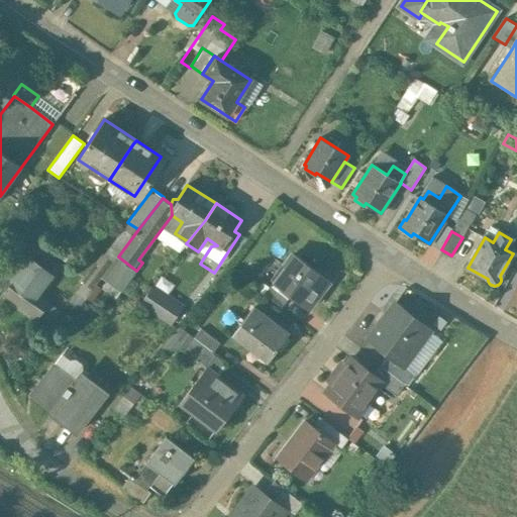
[(6,291),(5,293),(38,318),(49,303),(37,294),(47,280),(45,279),(57,265),(37,250),(16,278),(6,291)]
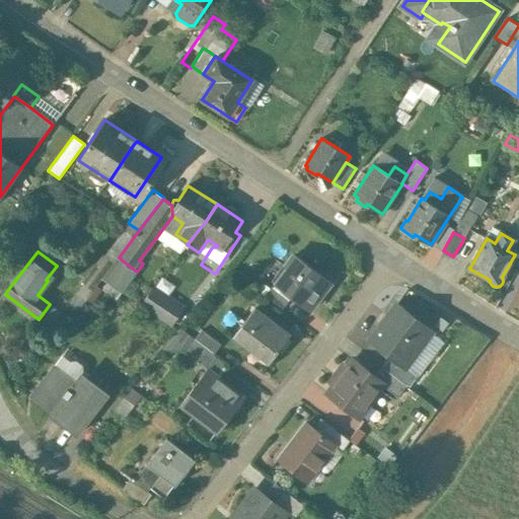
[(107,253),(100,263),(99,262),(82,283),(91,290),(100,278),(102,279),(116,261),(107,253)]
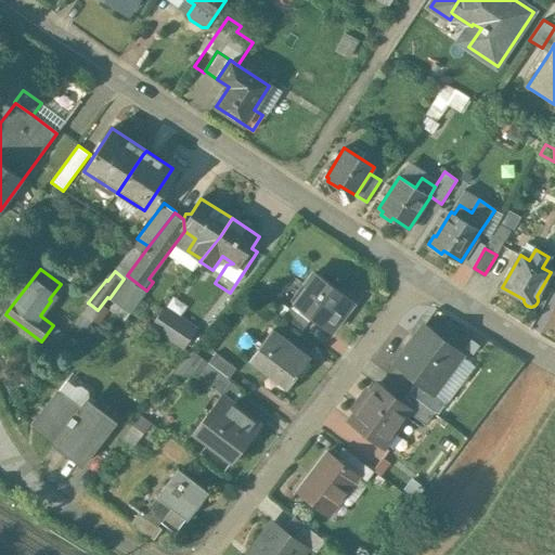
[(352,302),(314,273),(305,286),(307,288),(295,305),(331,332),(352,302)]
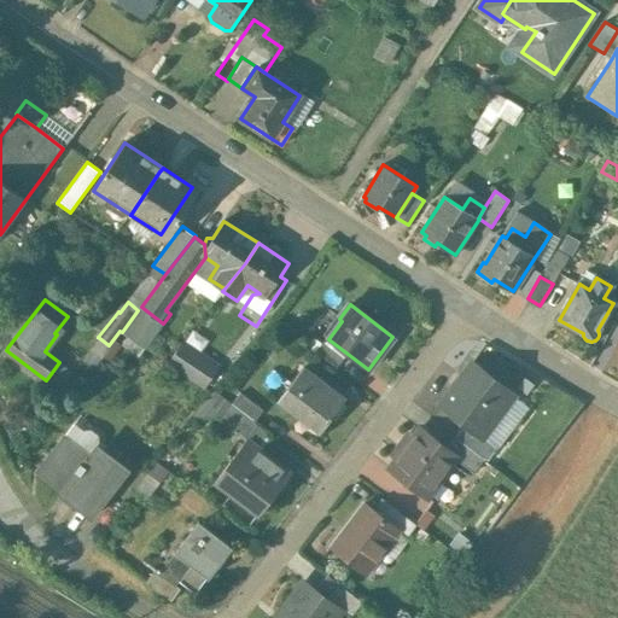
[(163,324),(141,307),(138,310),(122,332),(145,348),(163,324)]
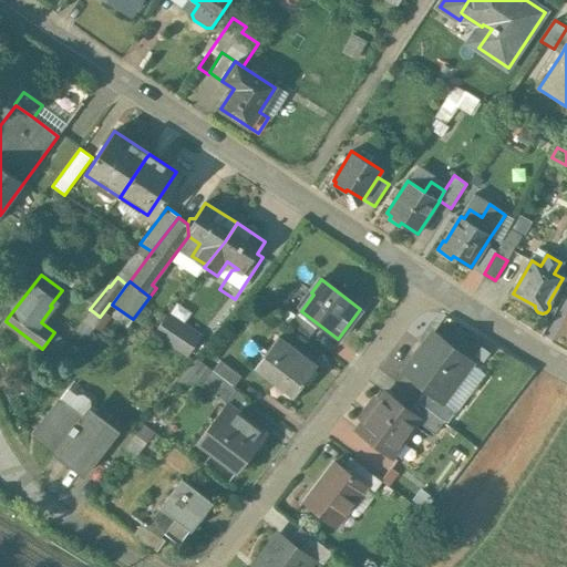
[(7,296),(0,303),(0,315),(7,319),(18,305),(7,296)]
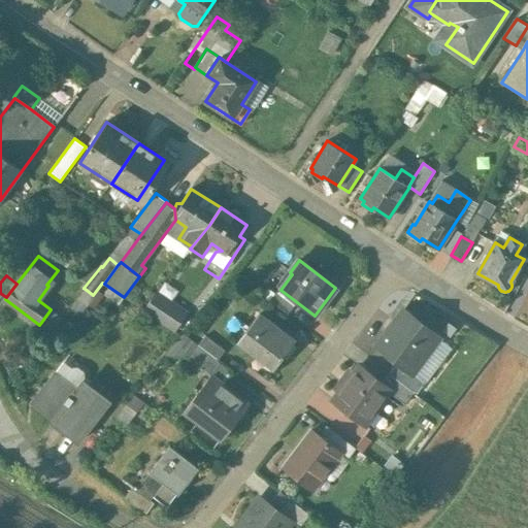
[(294,306),(276,292),(269,301),(288,315),(294,306)]
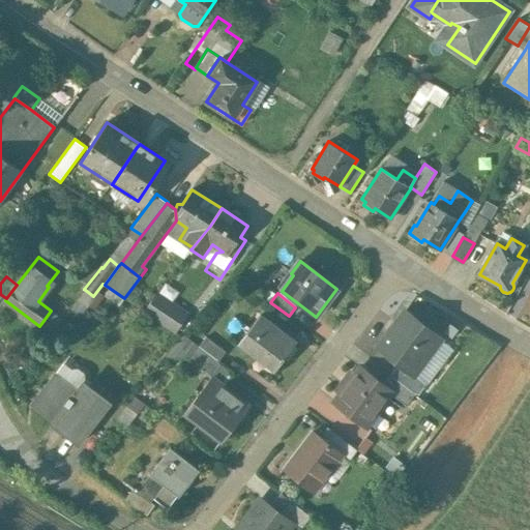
[(174,306),(158,295),(145,312),(174,330),(194,302),(182,294),(174,306)]
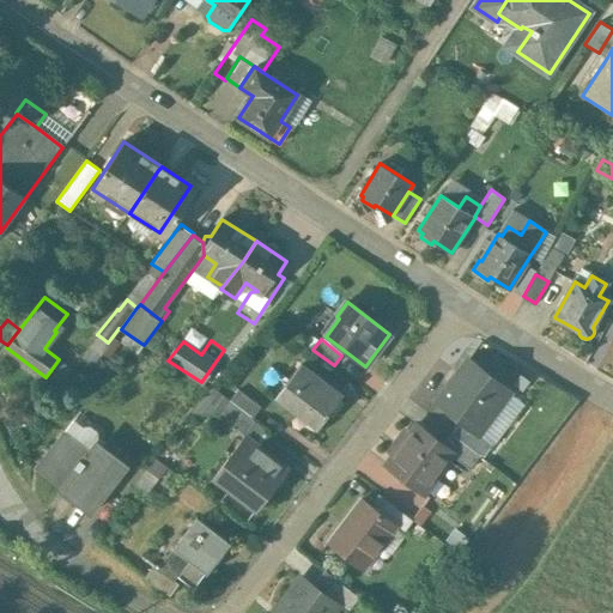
[(468,358),(436,401),(461,420),(478,434),(479,432),(510,390),(468,358)]
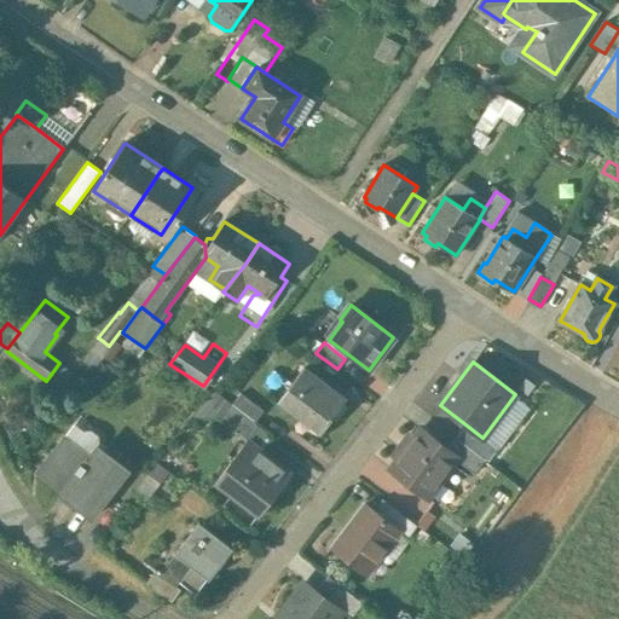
[(325,391),(302,372),(279,403),(320,434),(331,420),(330,418),(343,400),(327,388),(325,391)]
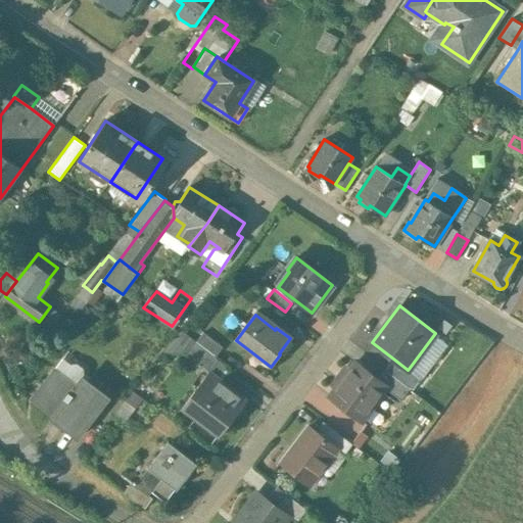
[(222,348),(203,333),(196,342),(216,357),(222,348)]
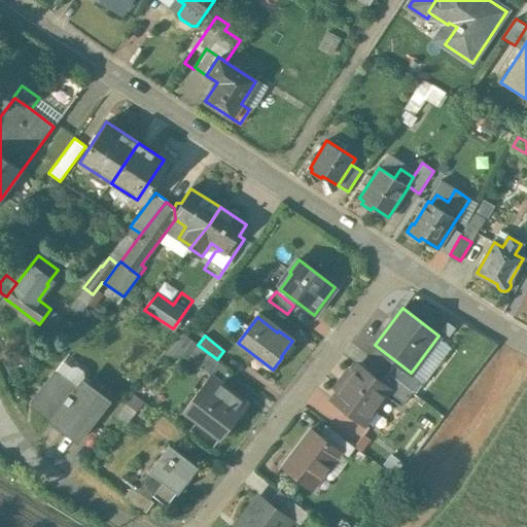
[(198,345),(195,342),(183,357),(207,375),(218,359),(217,359),(198,345)]
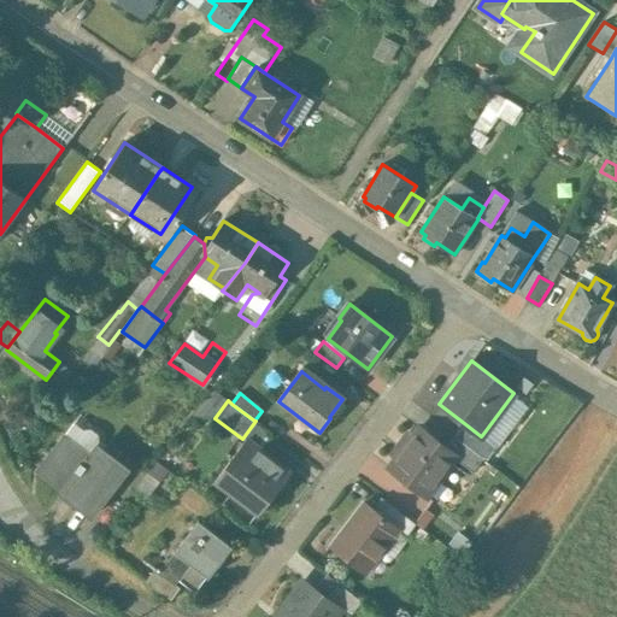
[(481,436),(464,423),(454,435),(485,458),(487,459),(497,446),(482,435),(481,436)]
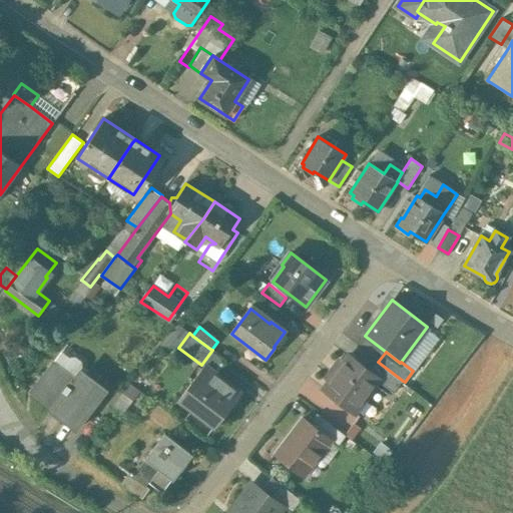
[(370,372),(349,356),(341,367),(337,364),(331,372),(335,375),(324,389),(349,408),(361,393),(365,397),(378,381),(379,379),(370,372)]
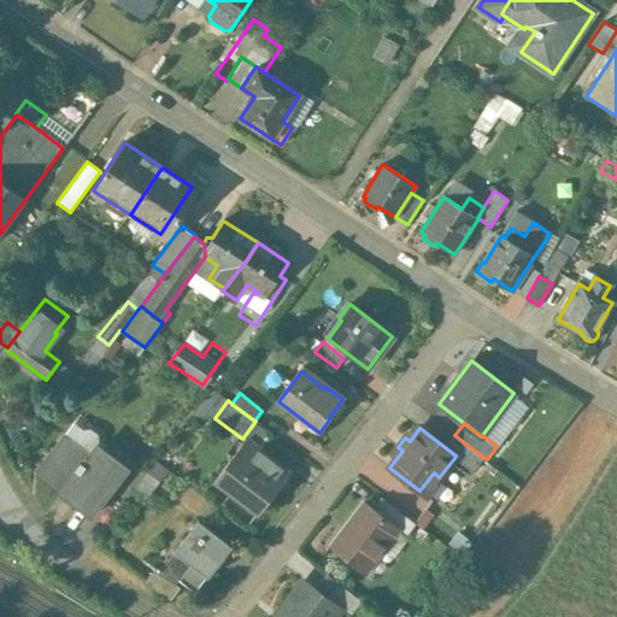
[(105,466),(65,435),(39,470),(63,489),(60,493),(92,517),(115,488),(128,470),(111,457),(105,466)]
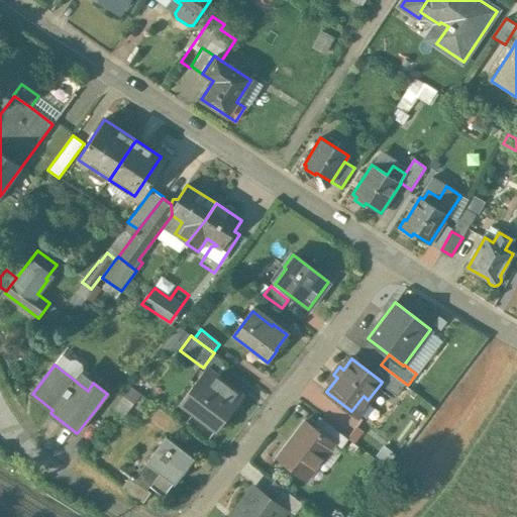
[(406,384),(381,365),(373,375),(382,382),(381,384),(396,396),(406,384)]
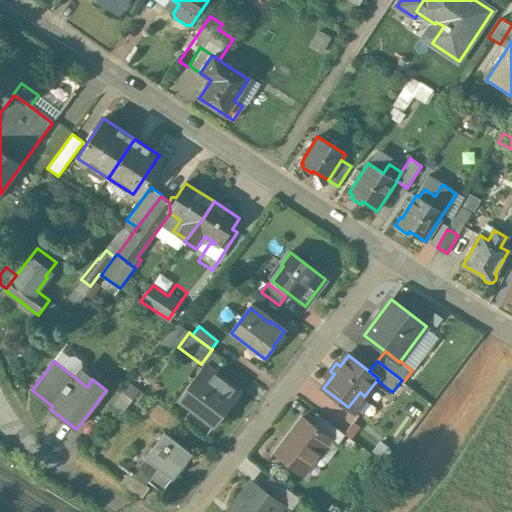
[(239,392),(205,367),(206,366),(205,365),(178,401),(192,411),(196,407),(218,423),(241,392),(240,391),(239,392)]
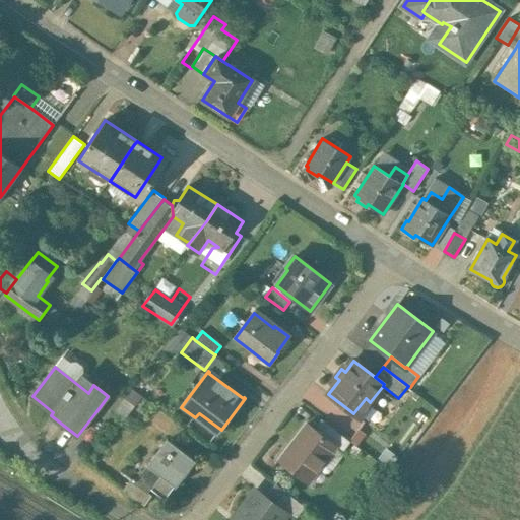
[(112,390),(108,396),(96,411),(108,419),(113,414),(123,400),(124,399),(112,390)]
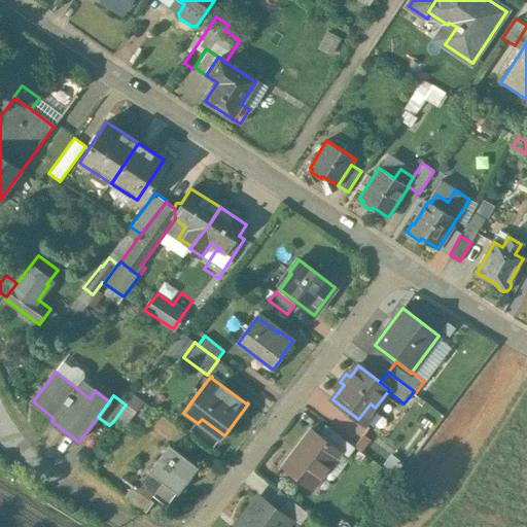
[(125,406),(114,420),(123,427),(134,413),(125,406)]
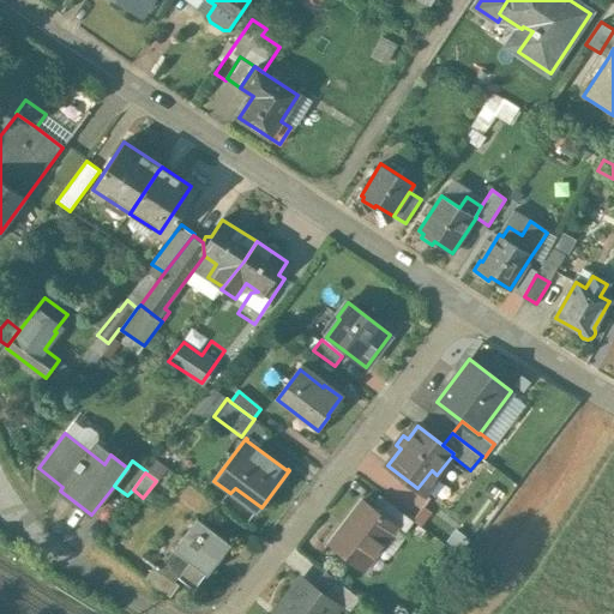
[(413,521),(379,494),(371,506),(397,527),(396,528),(403,534),(413,521)]
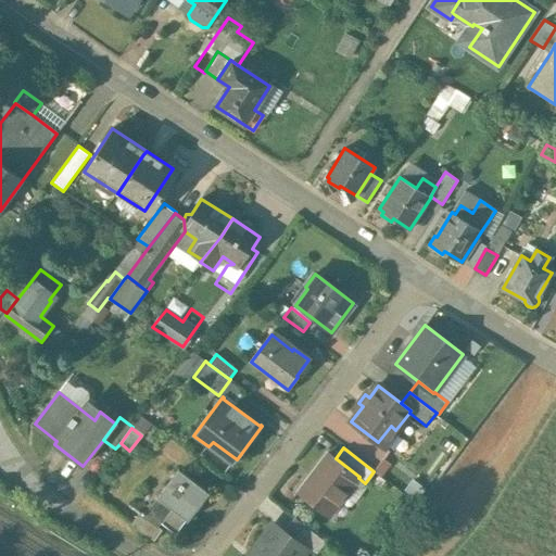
[(328,453),(298,491),(329,515),(358,478),(359,477),(336,458),(328,453)]
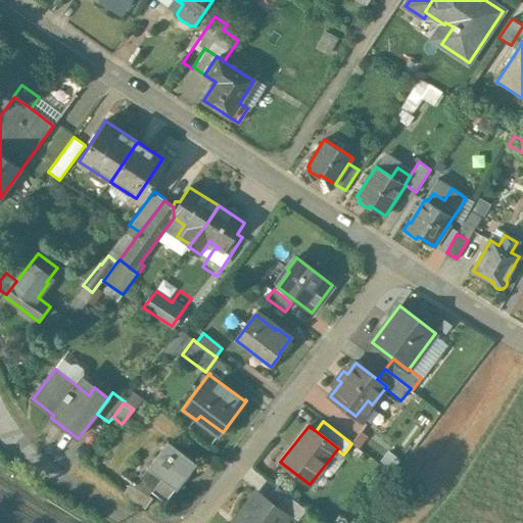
[(195,465),(168,443),(136,484),(134,483),(133,484),(149,496),(151,493),(164,503),(175,488),(177,489),(195,465)]
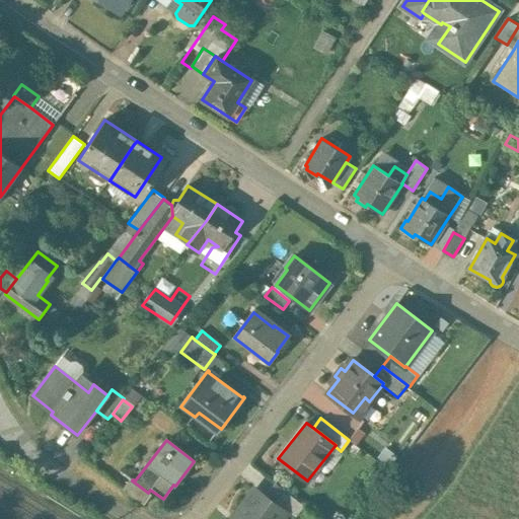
[(132,480),(130,480),(123,491),(145,506),(152,497),(148,493),(132,480)]
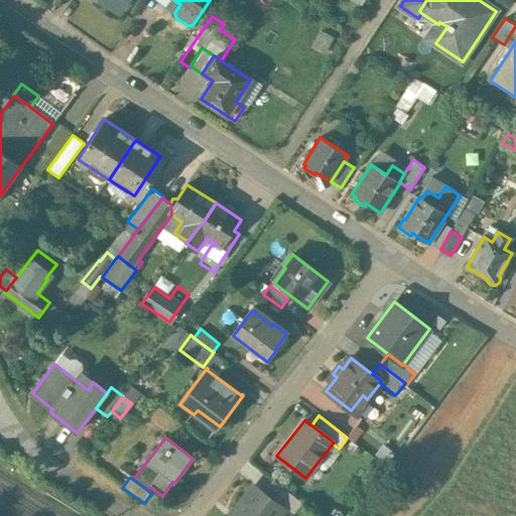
[(302,502),(273,480),(263,492),(284,508),(284,509),(292,515),(302,502)]
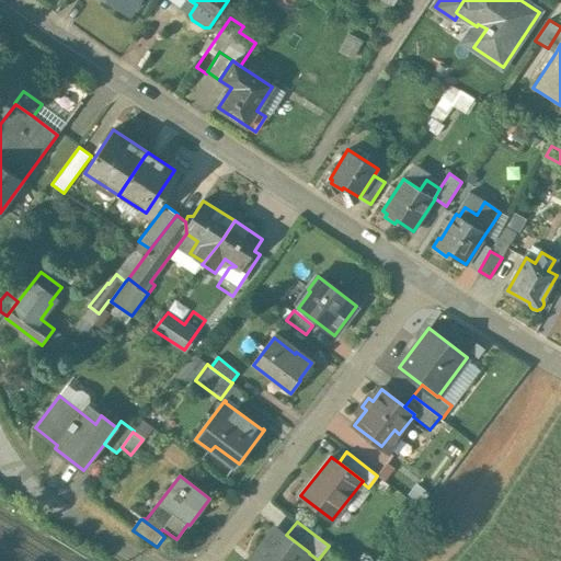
[(276,527),(250,560),(302,560),(309,553),(309,552),(286,535),(276,527)]
